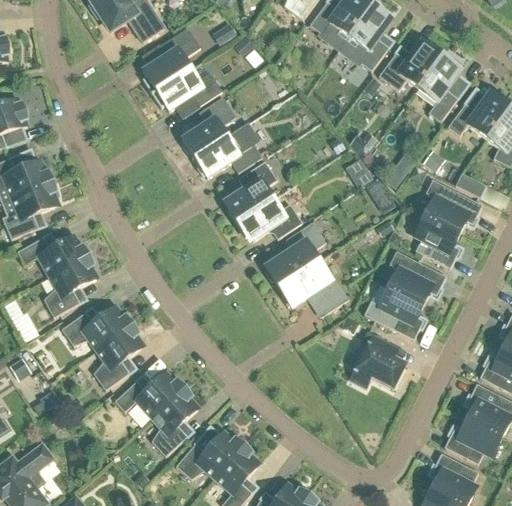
[(90,0),(92,2),(88,5),(97,18),(101,16),(110,31),(128,19),(142,41),(164,27),(146,0),(90,0)]
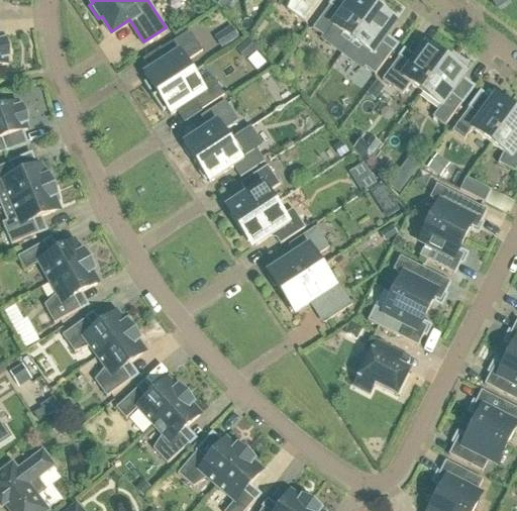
[(227,9),(233,2),(230,0),(224,0),(220,5),(227,9)]
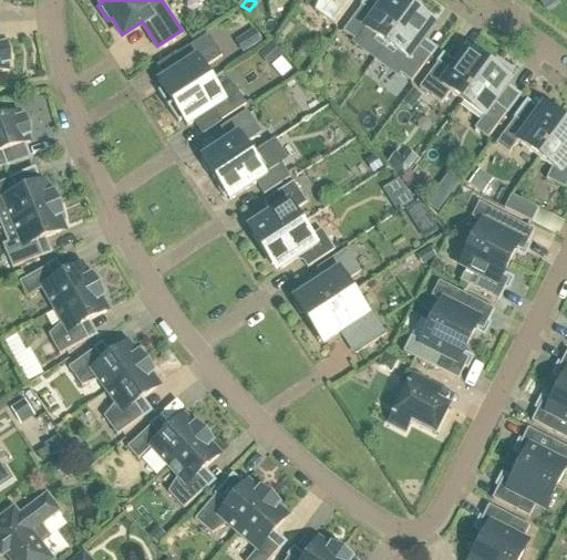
[(317,0),(315,7),(334,21),(350,0),(317,0)]
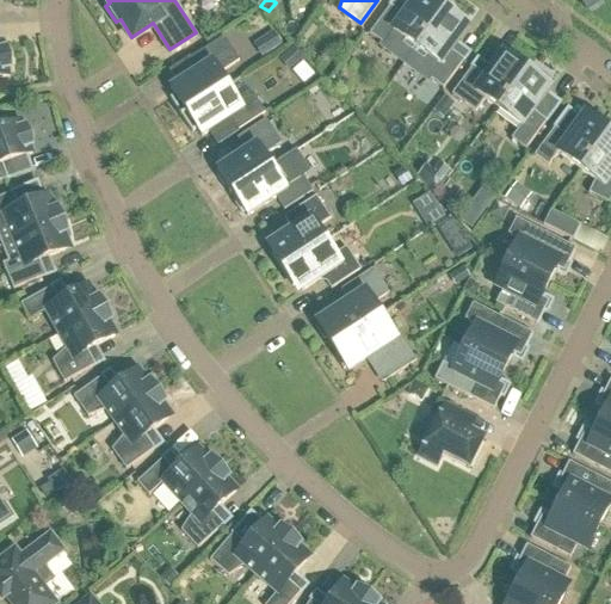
[(403,61),(448,0),(412,0),(406,8),(401,10),(390,1),(369,30),(383,39),(380,43),(403,61)]
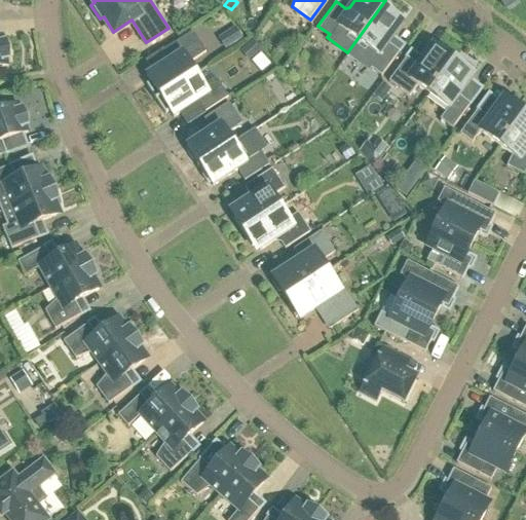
[(385,0),(347,52),(370,69),(372,66),(381,72),(399,48),(389,41),(389,37),(402,19),(396,13),(398,10),(385,0)]
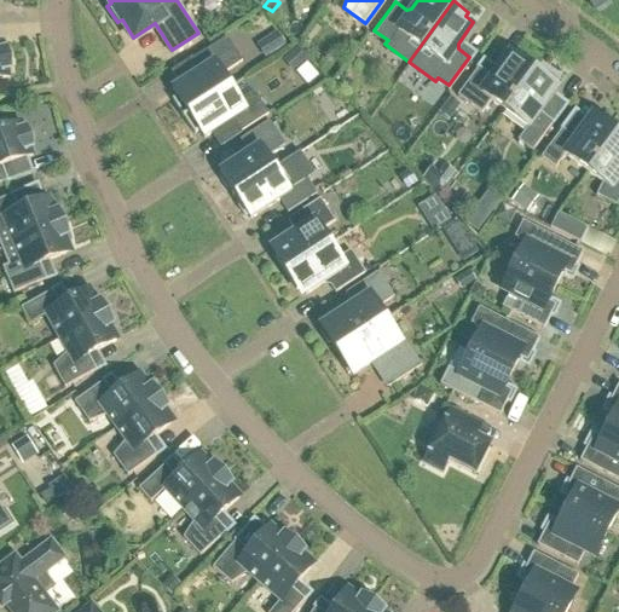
[(266,56),(287,42),(277,29),(258,42),(266,56)]
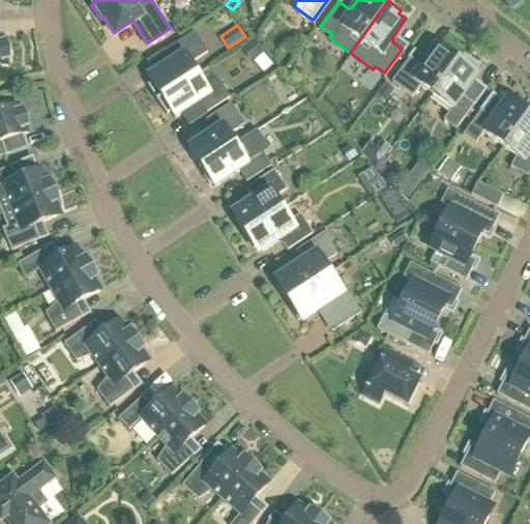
[(156,97),(197,70),(190,60),(207,49),(194,28),(165,47),(172,57),(147,74),(151,80),(147,82),(156,96),(155,96),(156,97)]
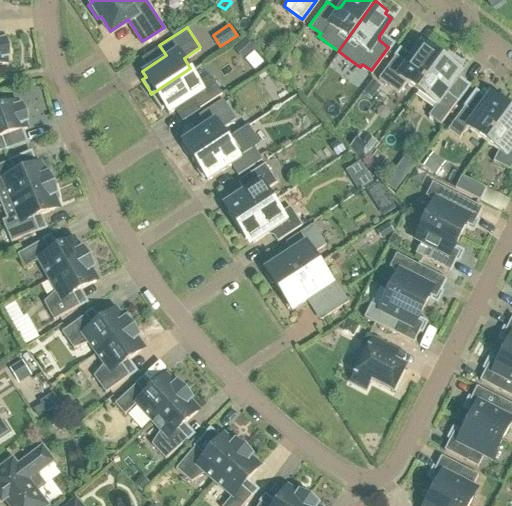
[(0,33),(0,61),(7,60),(6,55),(8,54),(8,46),(6,38),(3,38),(2,33),(0,33)]
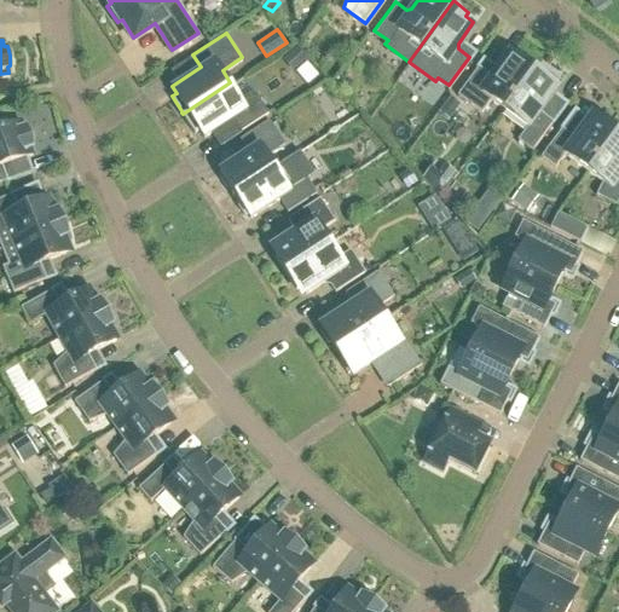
[(294,68),(307,56),(298,45),(284,57),(294,68)]
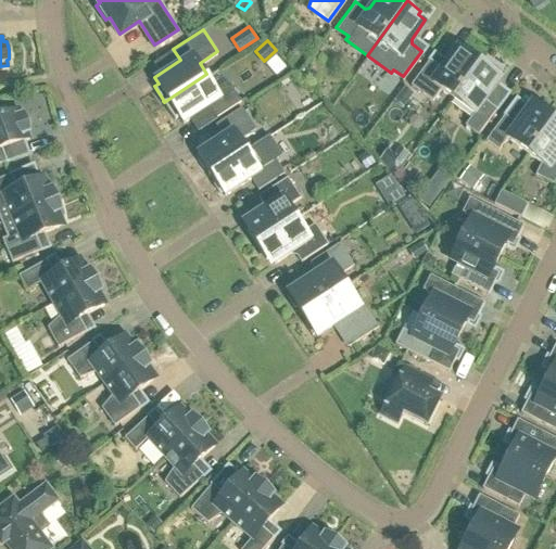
[(430,56),(411,83),(424,92),(432,99),(441,87),(453,96),(482,55),(469,46),(466,50),(458,45),(444,63),(440,64),(430,56)]
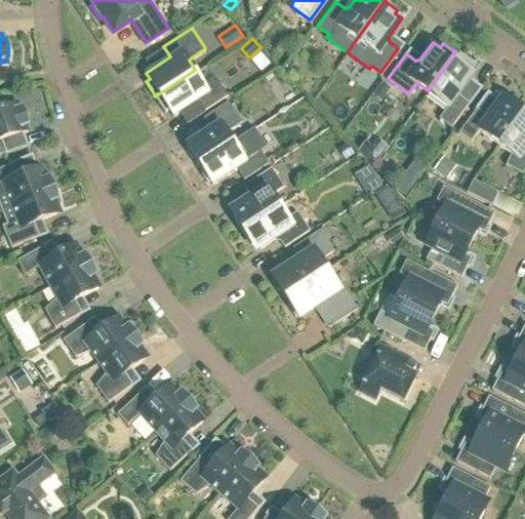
[(455,52),(428,90),(447,105),(439,116),(451,124),(469,101),(459,93),(459,89),(472,71),(466,66),(468,63),(455,52)]
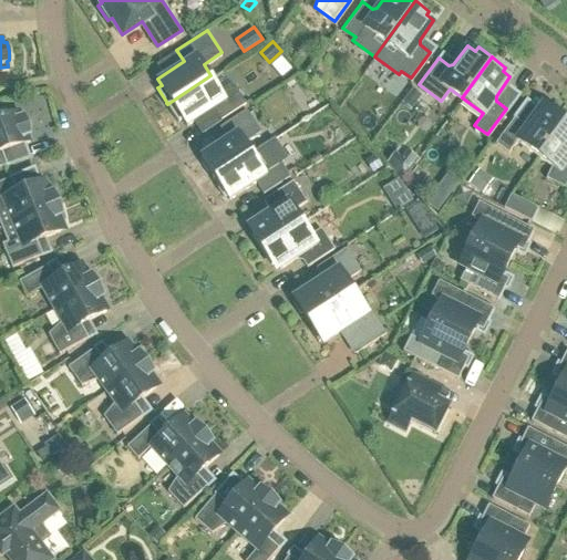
[(210,75),(167,104),(168,104),(178,120),(183,116),(186,123),(213,106),(220,117),(246,101),(232,80),(219,89),(210,75)]
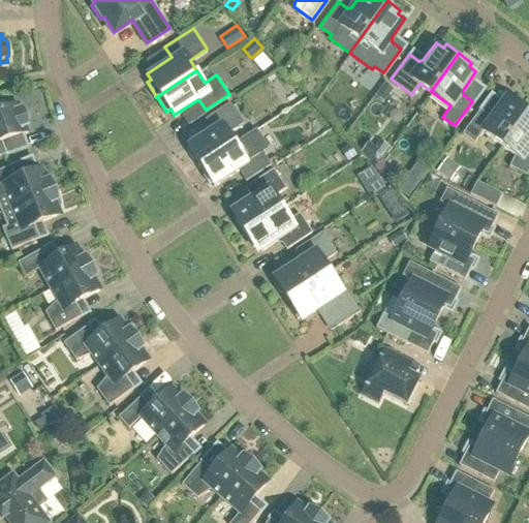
[(384,80),(375,92),(382,98),(393,86),(384,80)]
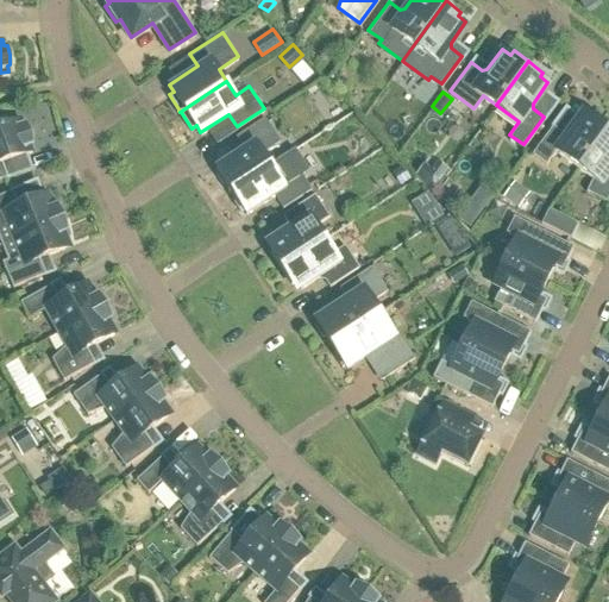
[(578,165),(608,123),(608,120),(596,111),(592,115),(584,110),(569,130),(564,131),(553,123),(532,151),(546,162),(556,149),(578,165)]
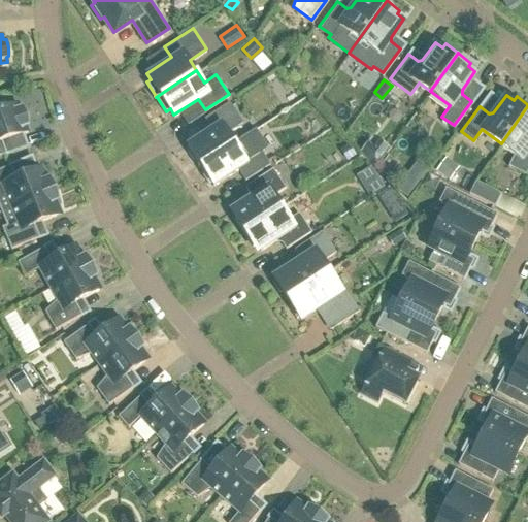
[(198,164),(234,140),(228,130),(242,120),(229,99),(204,116),(211,127),(187,143),(189,145),(188,150),(193,157),(196,158),(199,163),(197,164),(198,164)]
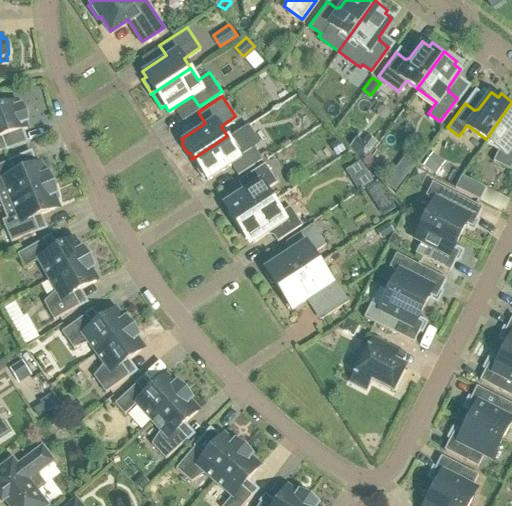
[(6,103),(4,97),(0,97),(0,148),(6,146),(2,134),(27,125),(25,120),(27,119),(25,111),(21,103),(19,104),(17,99),(6,103)]
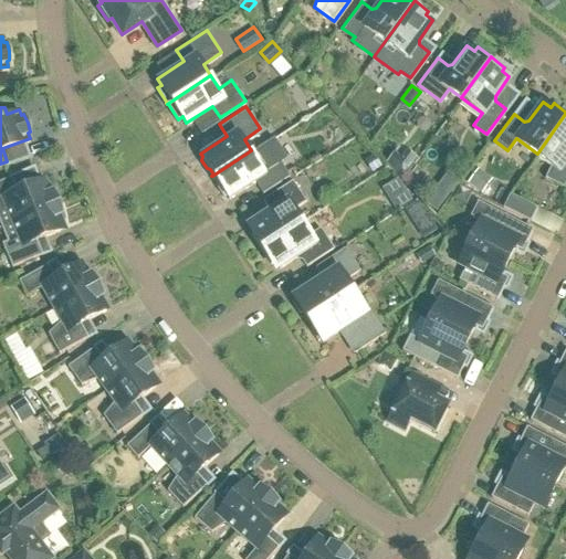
[(565,114),(537,154),(551,162),(545,175),(564,183),(565,178),(565,114)]
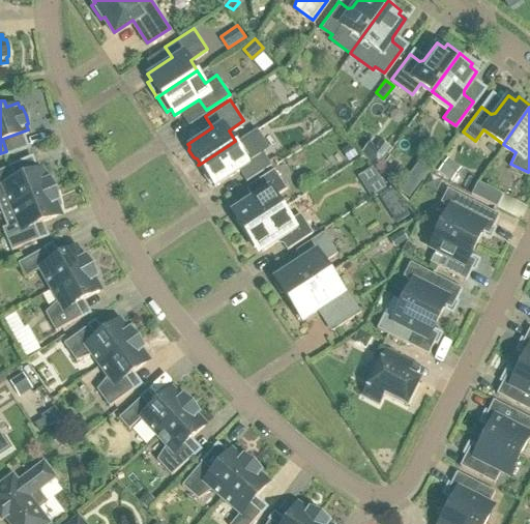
[(235,141),(199,165),(199,166),(201,165),(204,169),(204,173),(208,180),(212,181),(214,183),(239,168),(246,178),(271,163),(262,148),(268,145),(256,126),(235,141)]
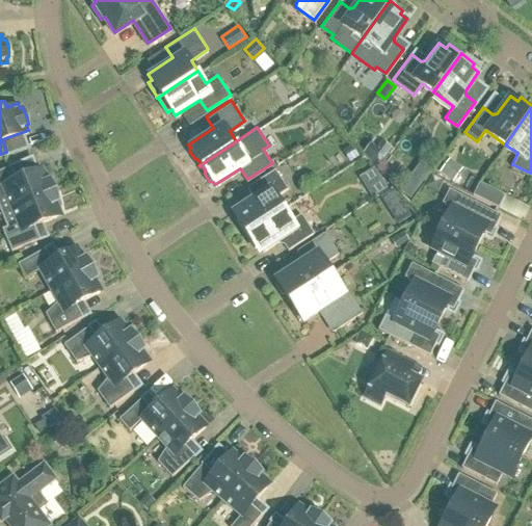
[(368,142),(363,150),(378,167),(394,147),(386,140),(378,150),(368,142)]
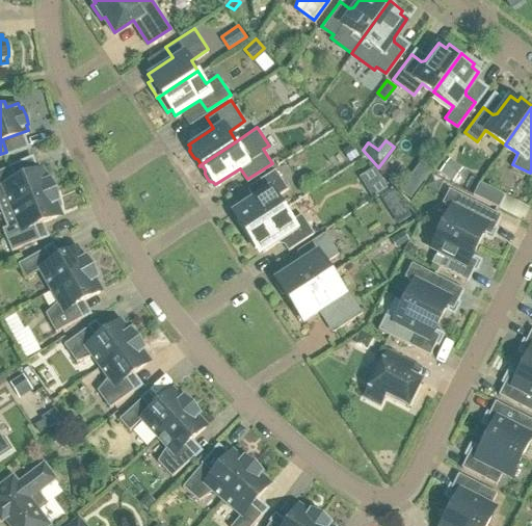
[(352,159),(360,154),(352,143),(345,149),(352,159)]
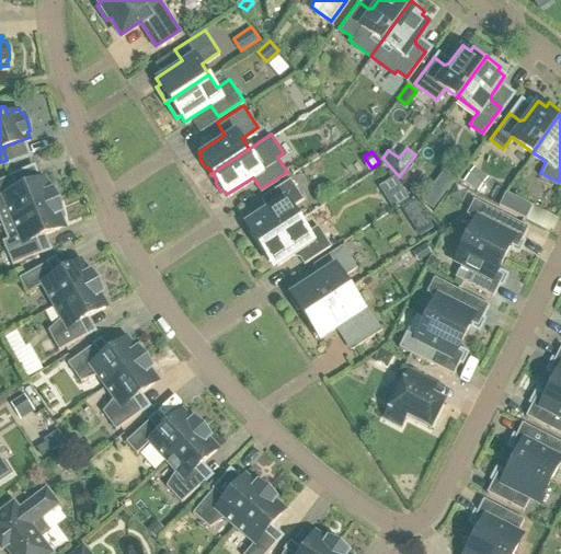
[(471,164),(460,179),(476,188),(485,174),(471,164)]
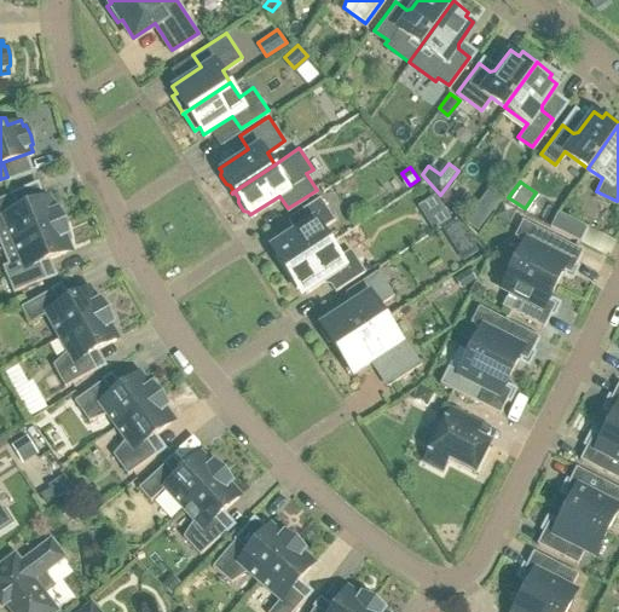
[(0,241),(1,244),(65,218),(64,218),(57,207),(55,208),(48,194),(18,206),(12,191),(0,195),(0,241)]
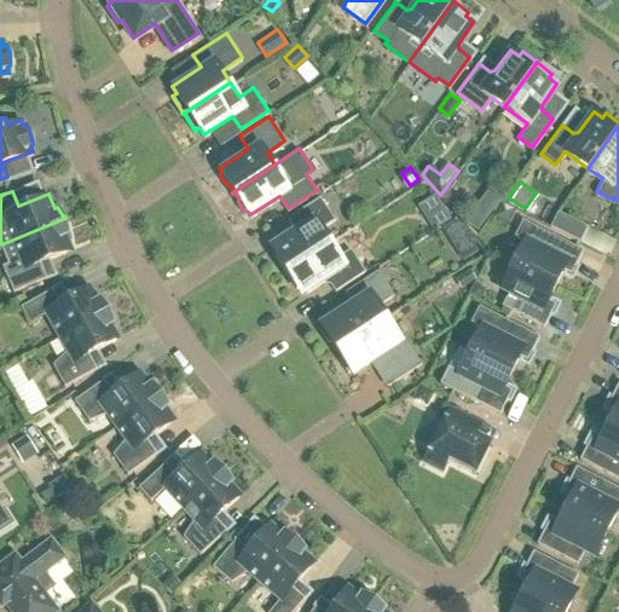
[(435,212),(426,218),(432,227),(449,217),(434,194),(427,197),(435,212)]
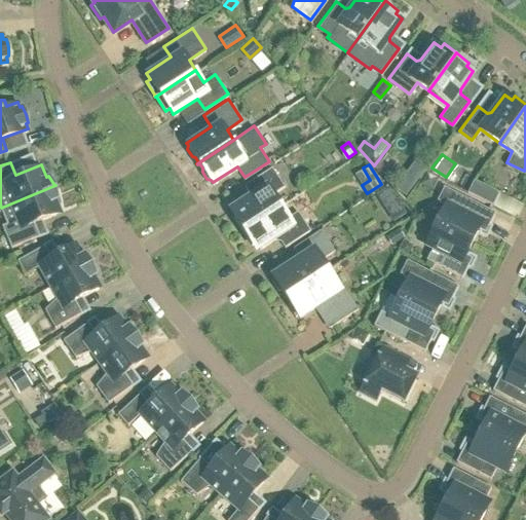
[(242,228),(280,203),(272,192),(285,184),(271,165),(245,183),(251,193),(232,206),(236,213),(233,215),(242,228)]
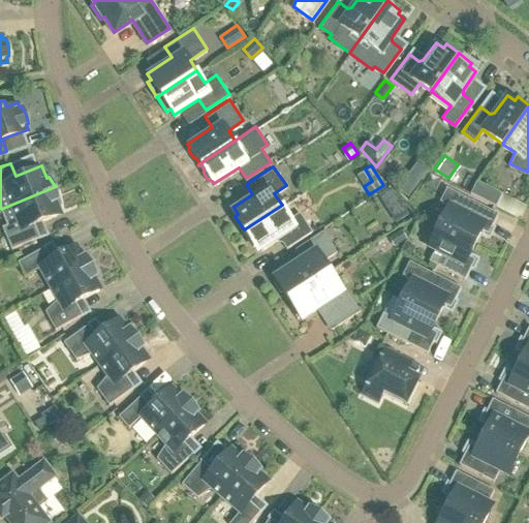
[(435,189),(441,178),(429,171),(423,182),(435,189)]
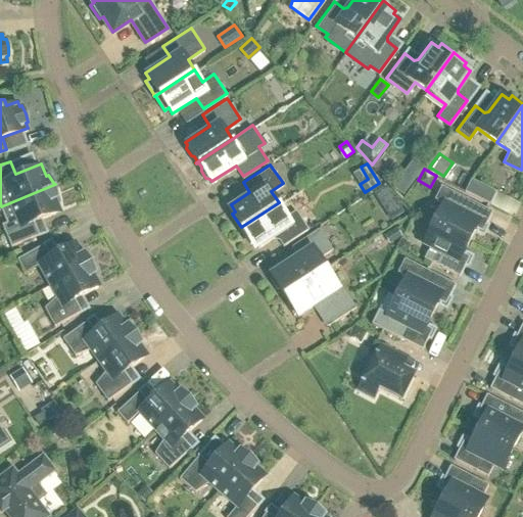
[(390,184),(401,191),(411,179),(400,171),(390,184)]
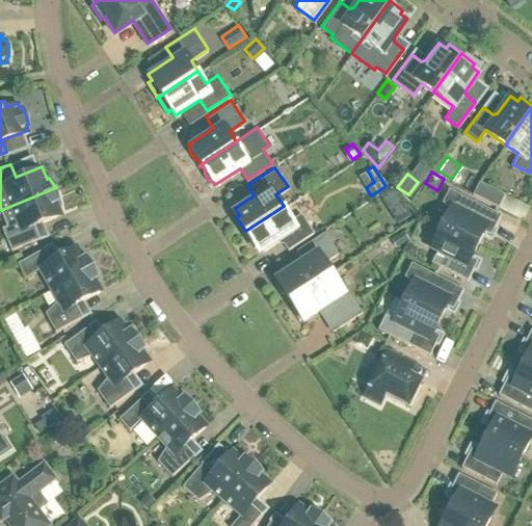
[(499,206),(505,192),(479,179),(473,192),(499,206)]
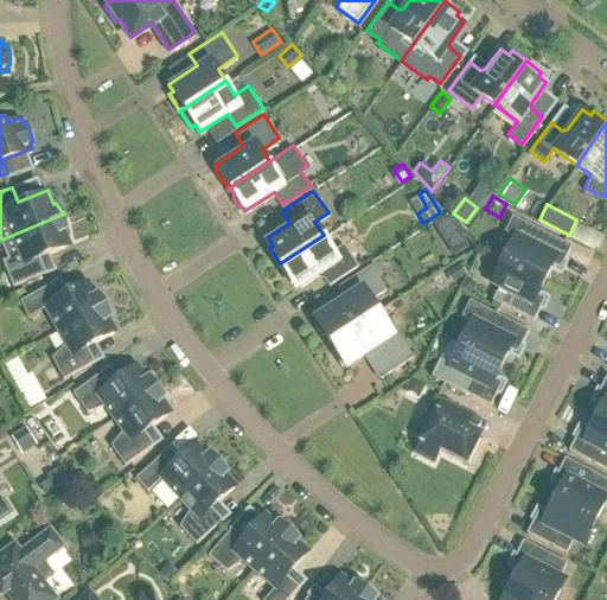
[(447,212),(434,222),(445,238),(458,229),(447,212)]
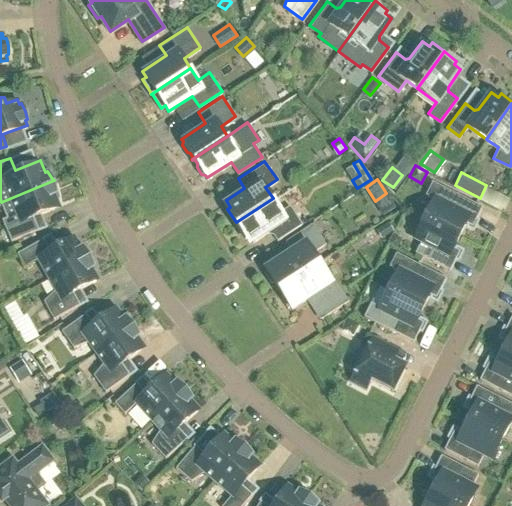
[(424,215),(459,233),(465,221),(472,224),(482,205),(432,179),(425,193),(434,197),(424,215)]
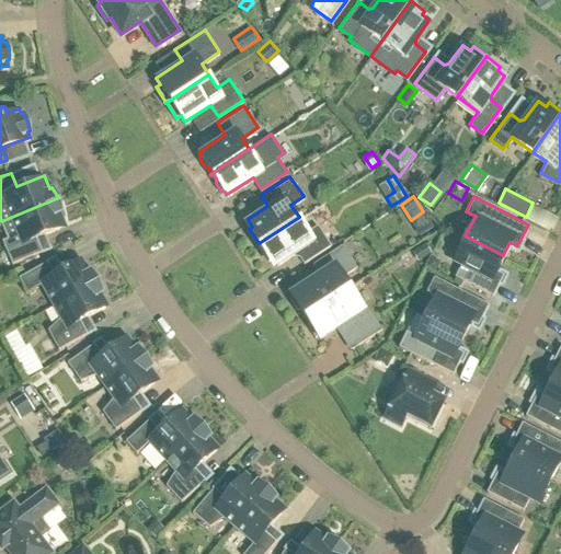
[(59,197),(1,221),(8,238),(3,240),(6,246),(12,262),(42,249),(36,235),(65,223),(59,210),(61,209),(58,198),(59,198),(59,197)]
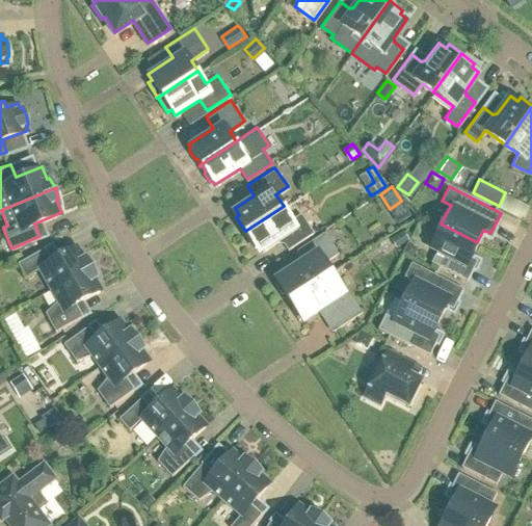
[(284,206),(245,231),(255,245),(258,243),(262,250),(281,237),(288,247),(314,231),(301,211),(291,217),(284,206)]
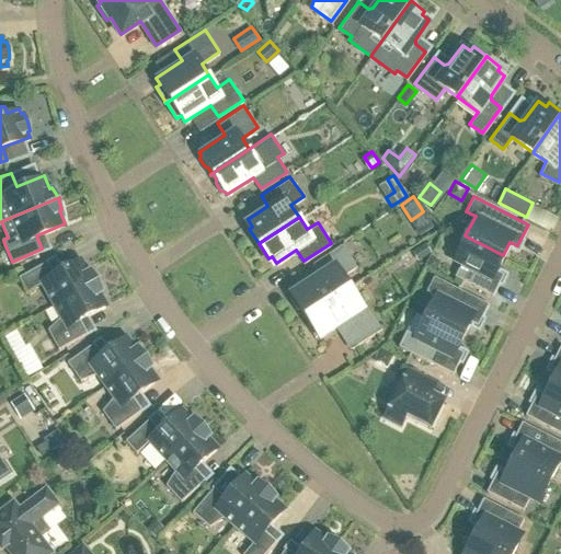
[(496,268),(503,255),(465,235),(454,258),(462,263),(457,275),(469,281),(493,293),(504,272),(496,268)]
